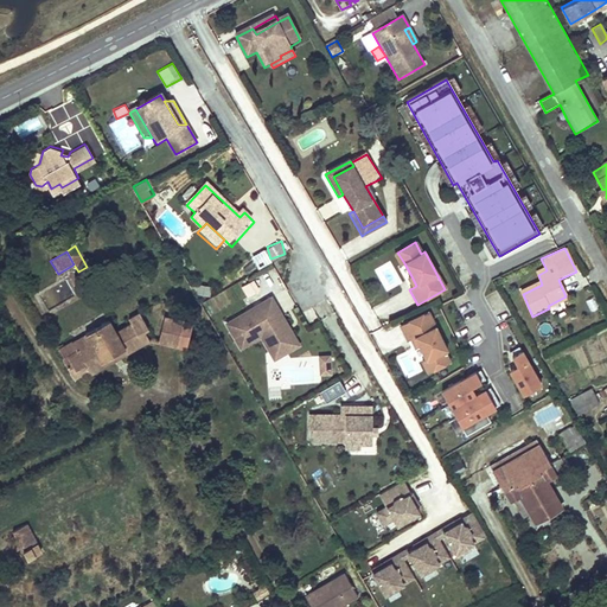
[(404,263),(397,253),(394,254),(401,266),(404,263)]
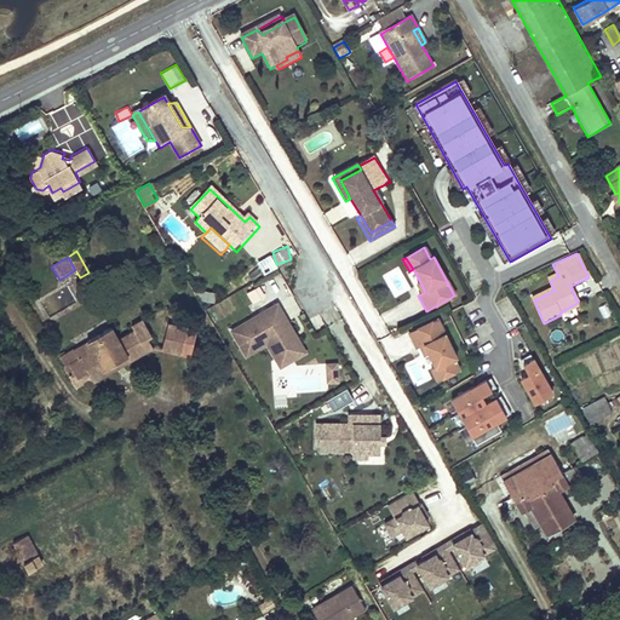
[(581,309),(578,303),(560,313),(561,315),(562,319),(581,309)]
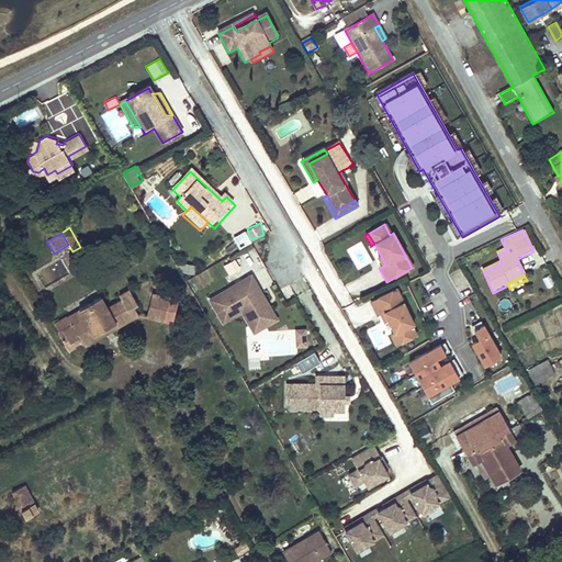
[(273,314),(253,277),(211,301),(224,324),(243,313),(251,327),(273,314)]
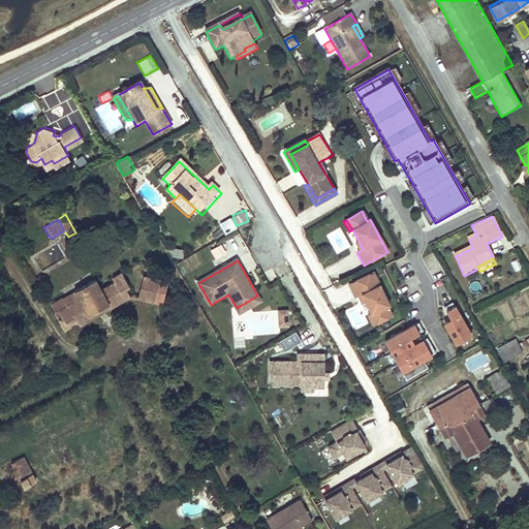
[(500,272),(491,277),(494,284),(503,279),(500,272)]
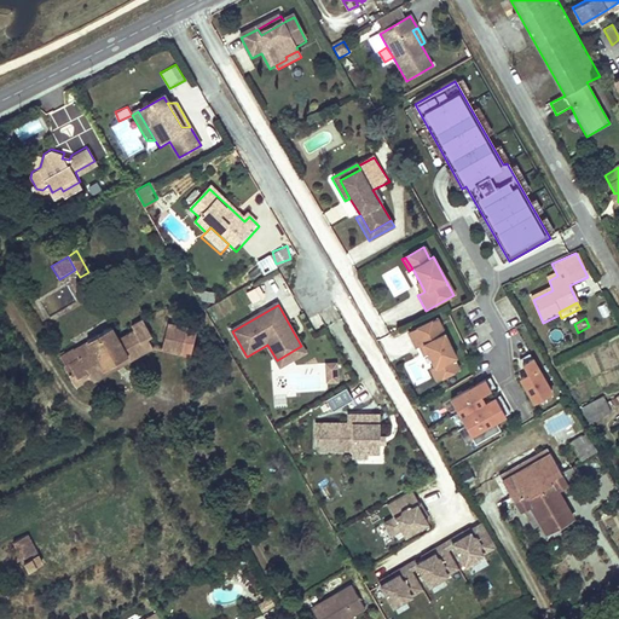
[(455,358),(437,319),(406,334),(414,350),(418,347),(422,346),(427,354),(433,368),(439,380),(457,371),(452,359),(455,358)]
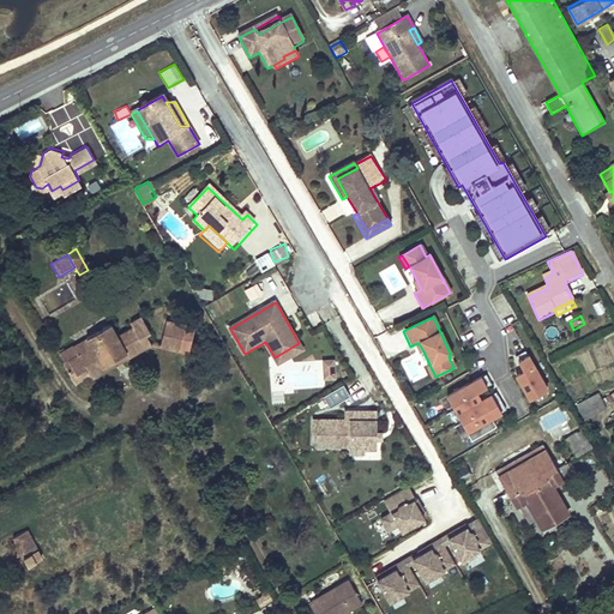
[(86,341),(79,345),(72,349),(71,348),(60,354),(65,363),(61,365),(72,383),(86,373),(90,379),(150,345),(145,337),(150,335),(140,318),(127,325),(130,330),(116,337),(110,325),(85,339),(86,341)]
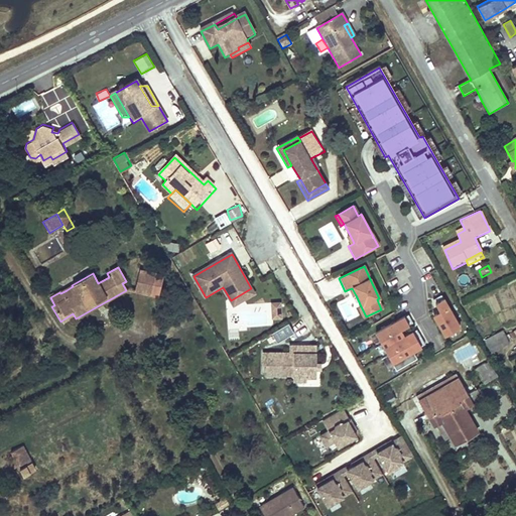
[(134,291),(142,293),(150,295),(155,275),(139,271),(134,291)]
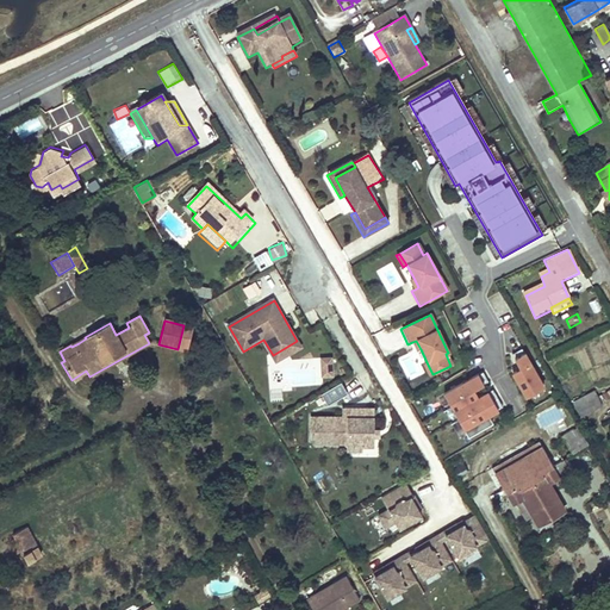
[(278,362),(302,348),(297,341),(273,355),(278,362)]
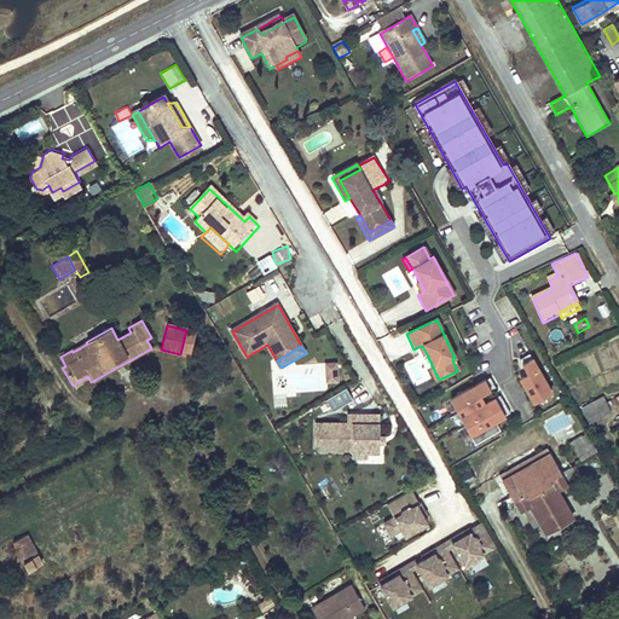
[(551,394),(532,360),(524,365),(528,375),(522,379),(536,403),(551,394)]
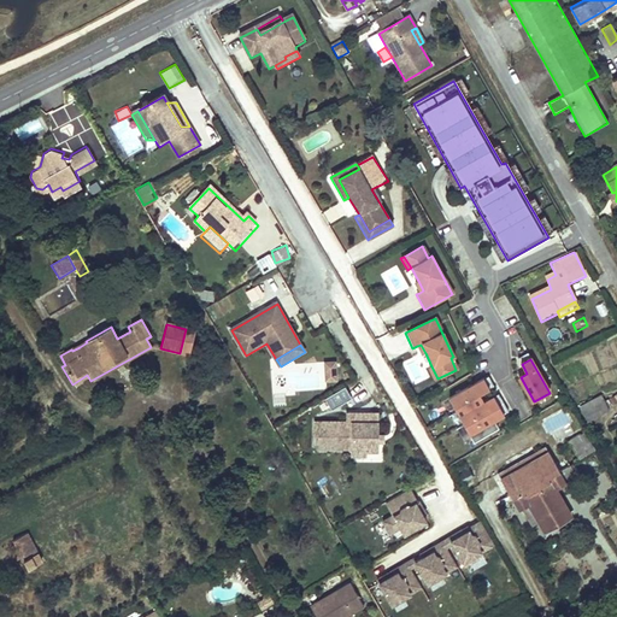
[(336,381),(335,363),(325,364),(325,382),(336,381)]
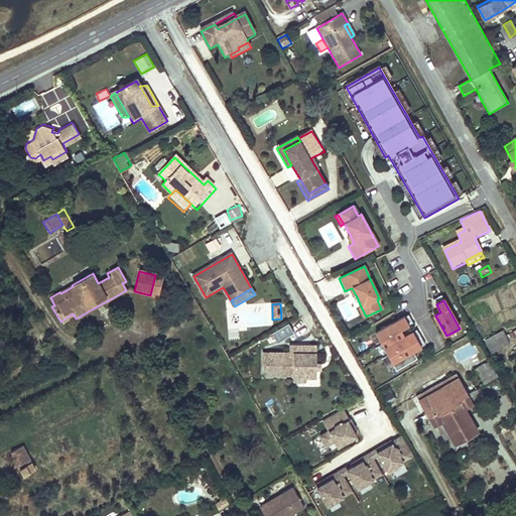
[(404,318),(375,336),(392,364),(420,347),(412,334),(407,337),(403,330),(409,327),(404,318)]
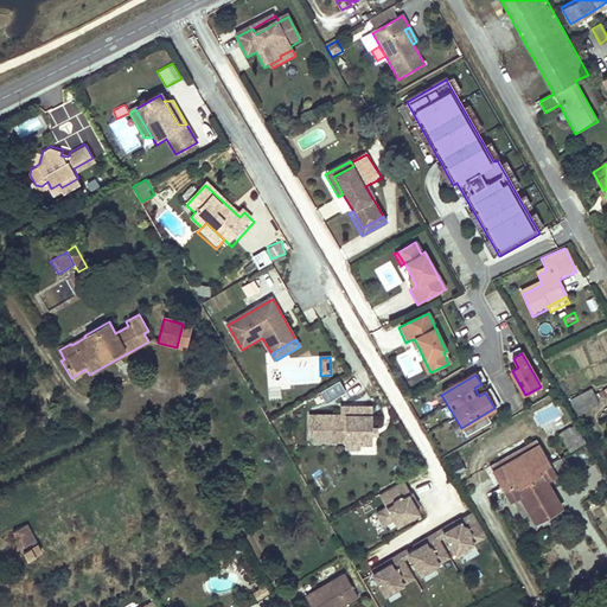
[(333,387),(320,394),(325,402),(338,395),(333,387)]
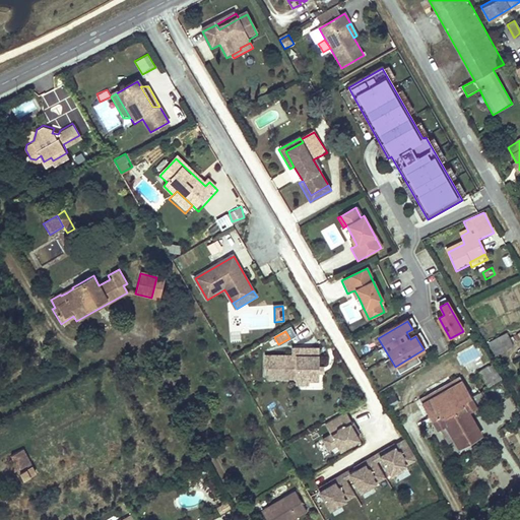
[(516,350),(510,336),(494,344),(500,359),(516,350)]
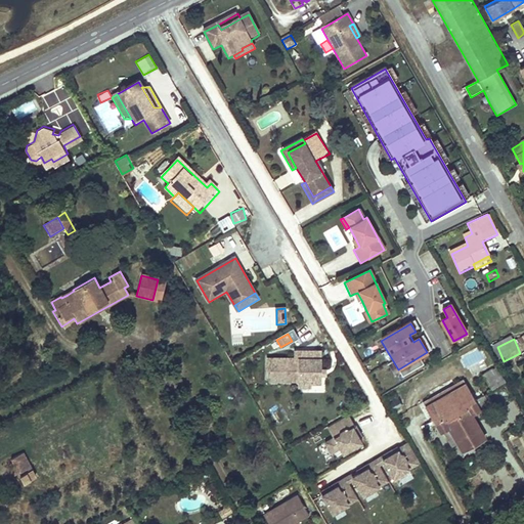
[(296,364),(269,363),(269,385),(300,385),(300,391),(311,391),(311,388),(321,388),(321,380),(321,375),(321,356),(296,356),(296,364)]
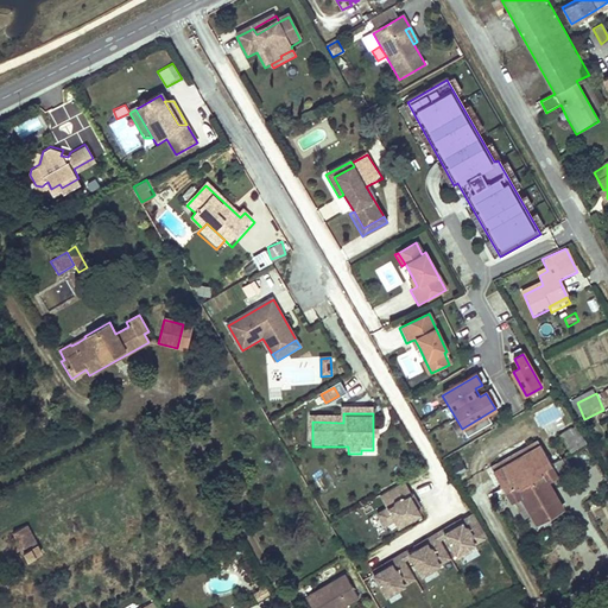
[(576,428),(569,431),(576,444),(583,441),(576,428)]
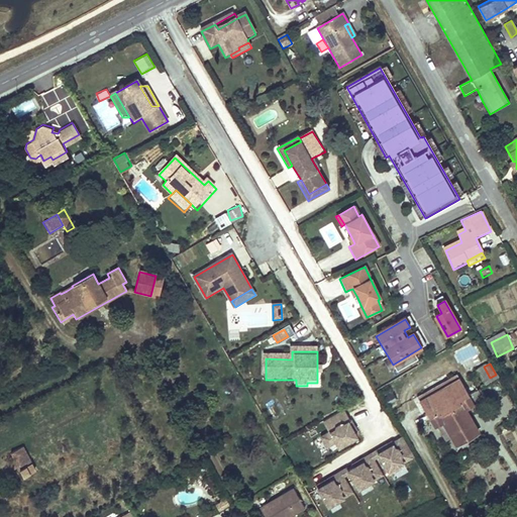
[(483,382),(487,380),(490,378),(484,367),(477,371),(483,382)]
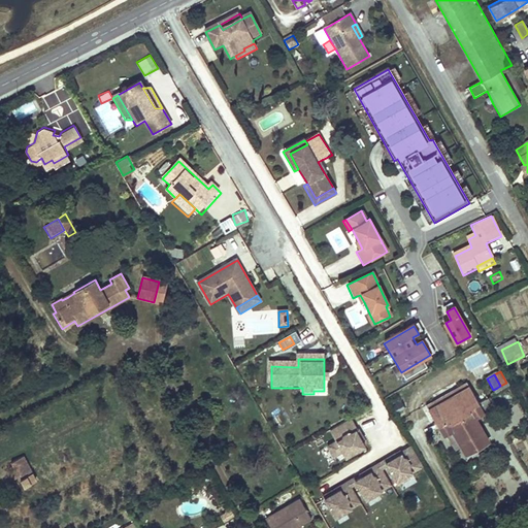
[(429,411),(470,389),(467,384),(426,406),(429,411)]
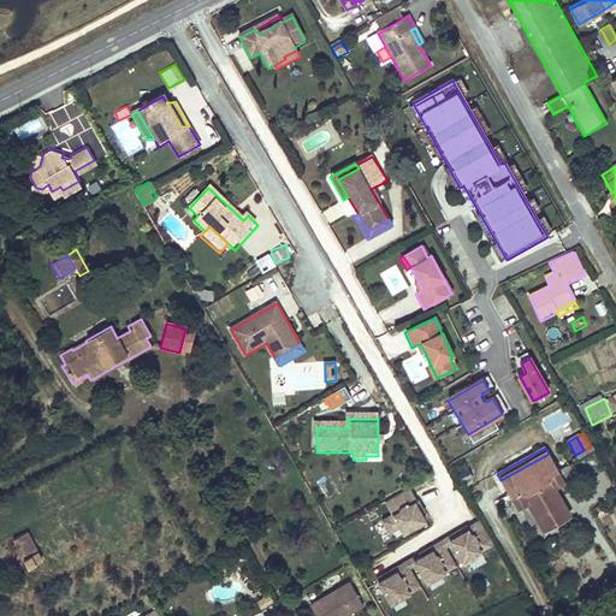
[(548,479),(558,472),(549,454),(501,480),(510,499),(522,493),(525,498),(550,484),(548,479)]
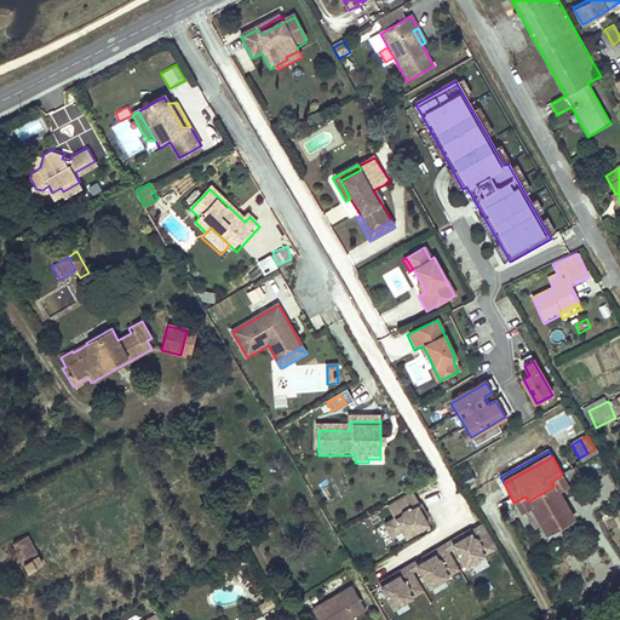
[(569,488),(562,475),(551,482),(554,487),(528,501),(526,497),(514,503),(515,503),(517,501),(533,532),(537,528),(541,526),(546,535),(574,520),(560,493),(569,488)]
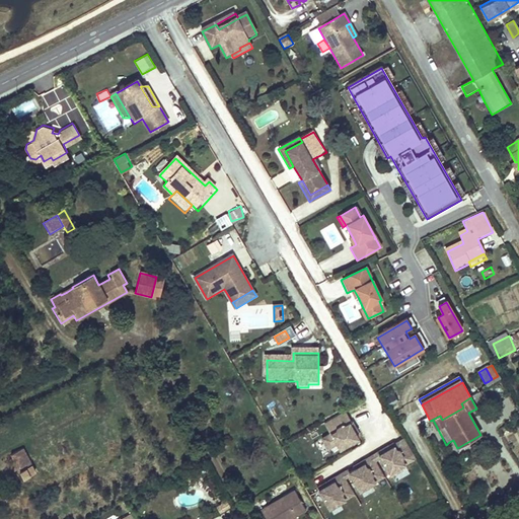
[(352,426),(345,415),(325,427),(331,437),(323,443),(328,453),(338,448),(341,453),(359,442),(356,437),(353,431),(355,430),(353,425),(352,426)]
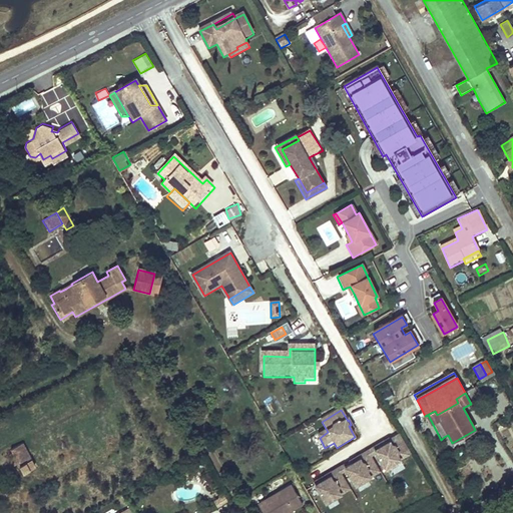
[(411,456),(400,437),(389,443),(390,445),(386,447),(385,444),(374,451),(377,456),(387,474),(398,467),(397,465),(411,456)]
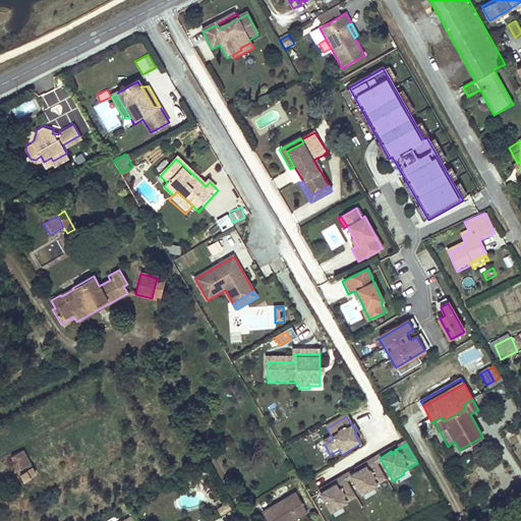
[(19,473),(30,467),(20,452),(10,458),(19,473)]
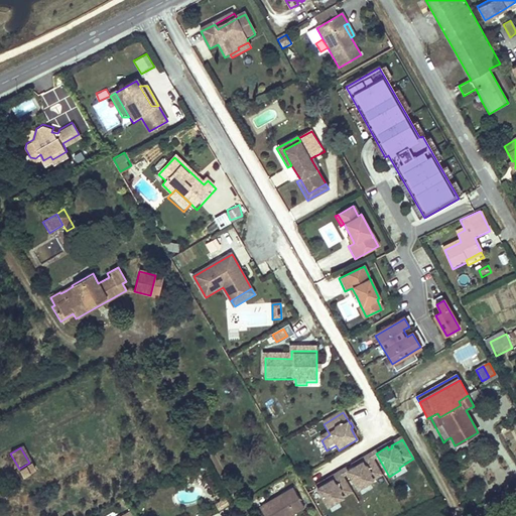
[(376,454),(370,457),(373,462),(379,459),(376,454)]
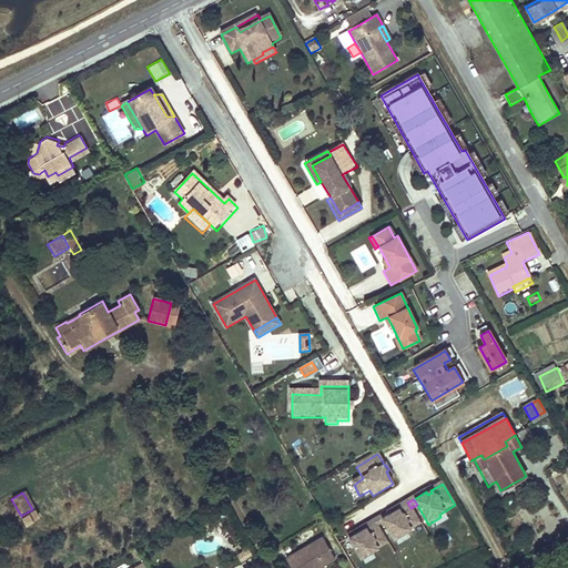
[(411,508),(407,503),(392,511),(394,515),(389,517),(382,521),(384,524),(394,541),(421,525),(411,508)]
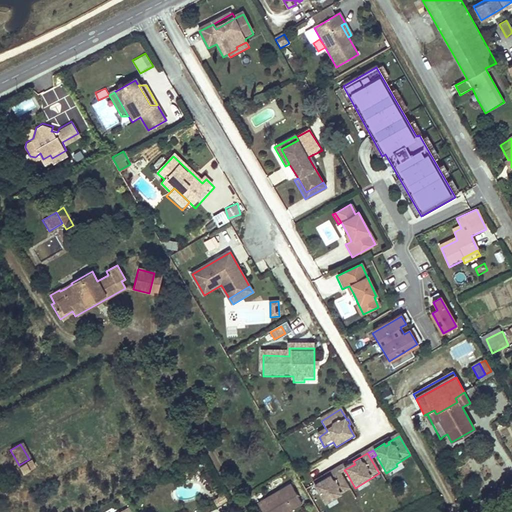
[(19,465),(21,469),(23,473),(33,467),(29,459),(19,465)]
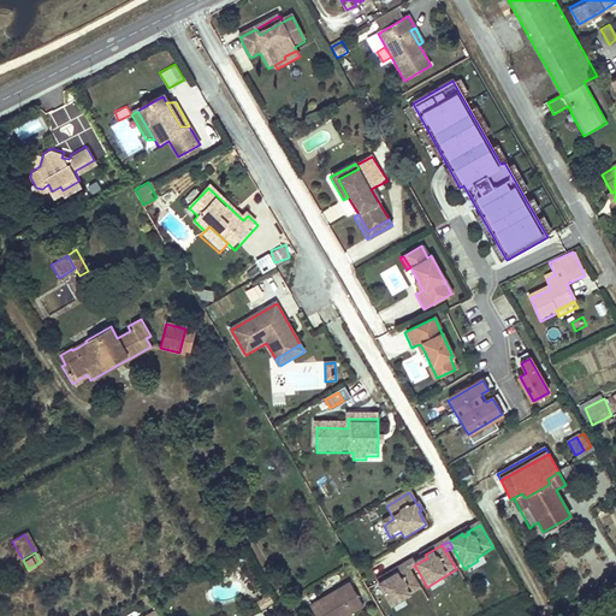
[(410,572),(407,566),(390,575),(392,579),(379,586),(391,608),(421,591),(410,572)]
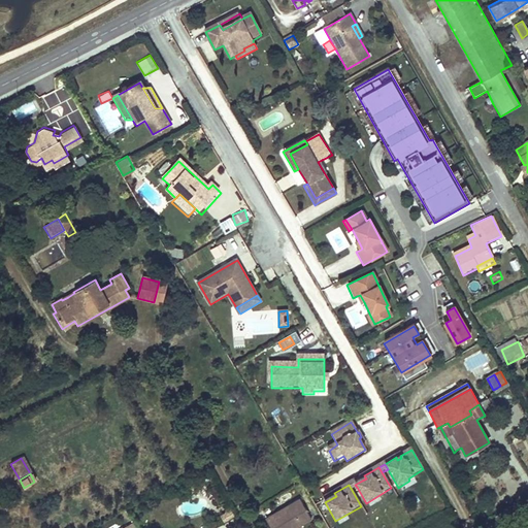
[(334,493),(323,500),(325,502),(336,496),(334,493)]
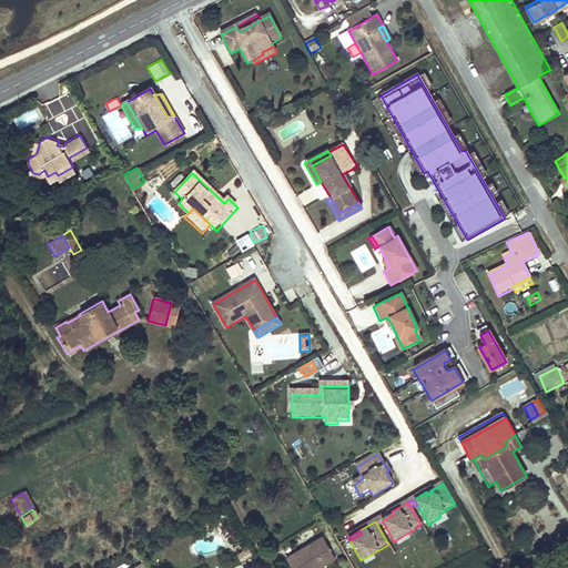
[(304,567),(317,567),(334,558),(323,537),(296,551),(304,567)]
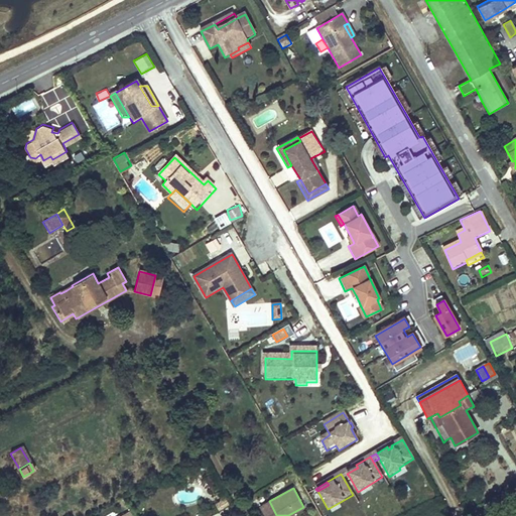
[(223,499),(213,505),(216,511),(226,505),(223,499)]
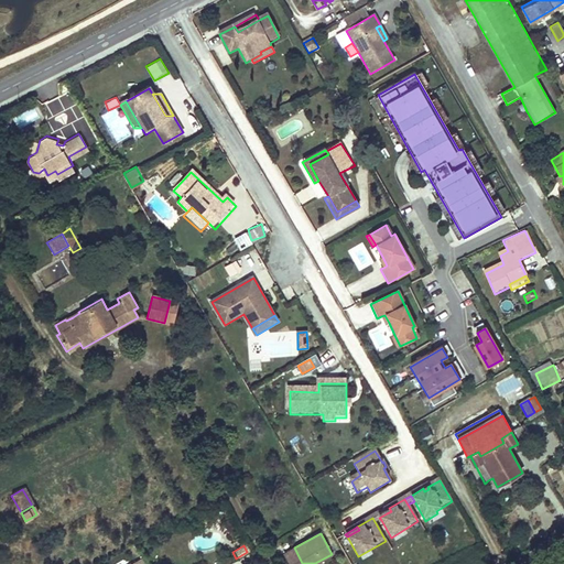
[(291,563),(302,563),(294,548),(284,553),(291,563)]
